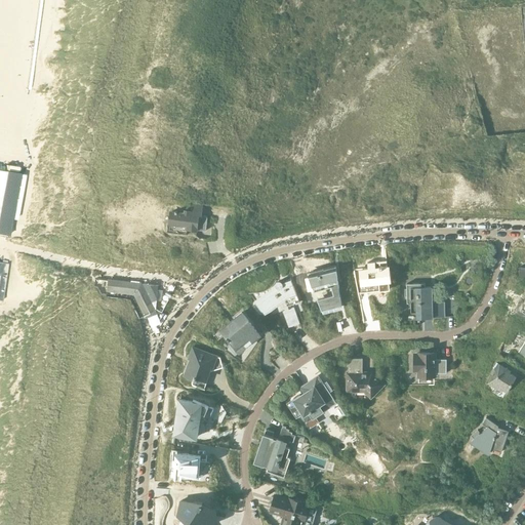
[(0,235),(5,237),(7,220),(14,221),(21,186),(14,185),(16,173),(0,170),(0,235)]
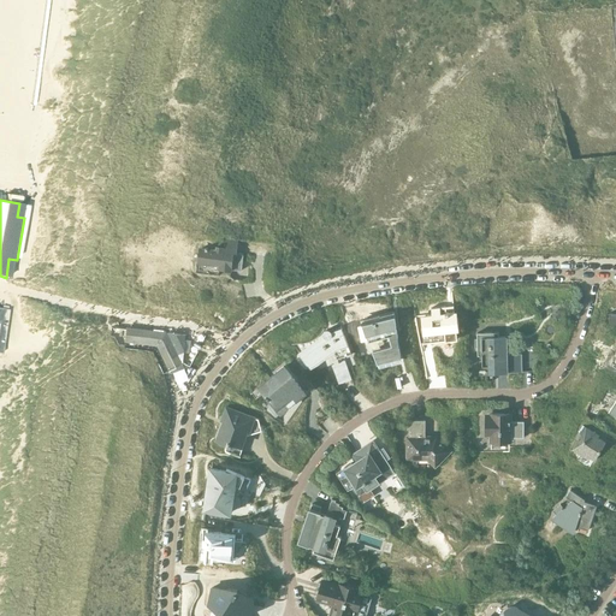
[(201,249),(200,256),(200,264),(219,266),(218,270),(230,271),(230,270),(241,271),(243,254),(236,253),(237,242),(224,241),(223,248),(215,248),(215,250),(201,249)]
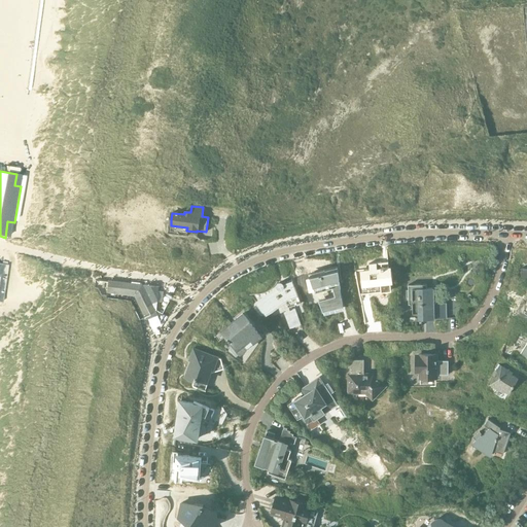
[(354,266),(359,294),(390,290),(389,278),(391,277),(391,275),(391,274),(390,272),(388,272),(387,261),(369,265),(369,269),(355,271),(354,266)]
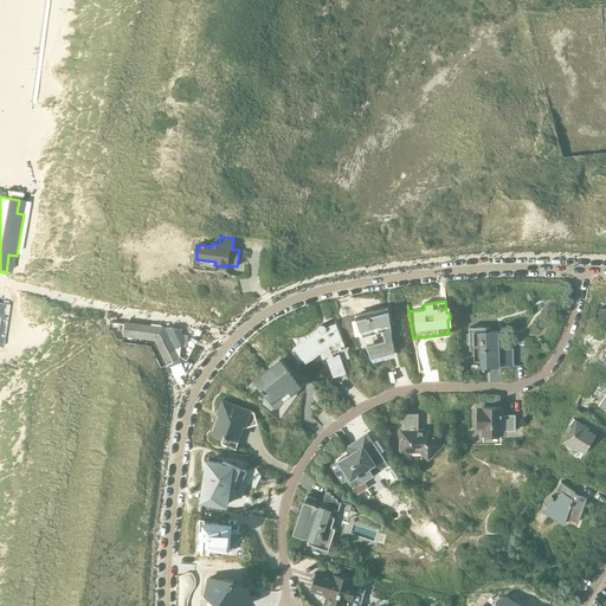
[(362,336),(382,330),(385,341),(366,346),(373,361),(394,356),(387,305),(354,314),(362,336)]
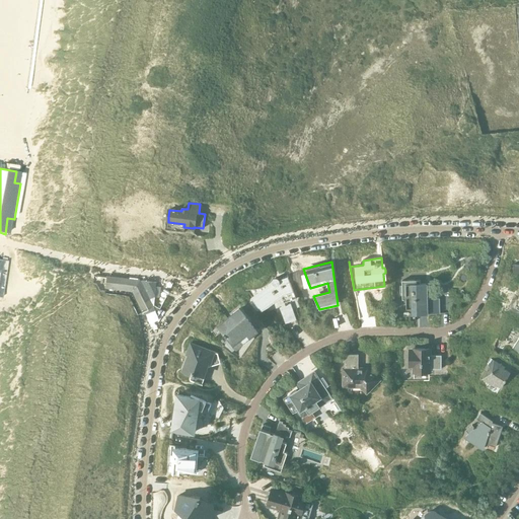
[(132,293),(143,313),(153,307),(153,306),(153,305),(141,281),(106,277),(105,289),(132,293)]
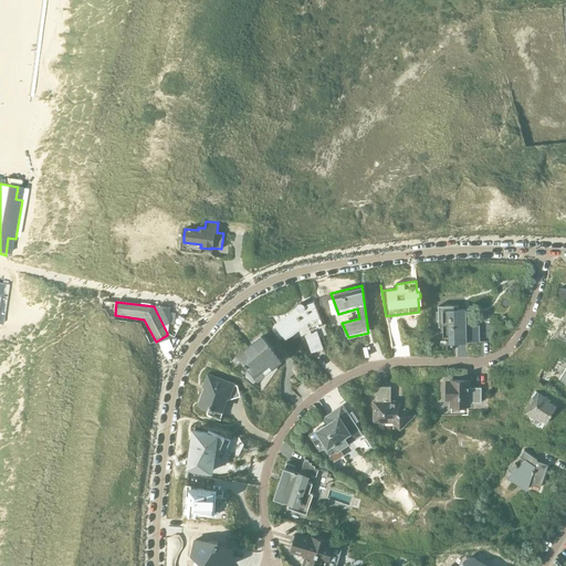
[(313,302),(304,305),(303,304),(302,303),(301,303),(300,303),(299,303),(297,304),(296,305),(296,306),(296,308),(273,324),(274,326),(283,338),(305,322),(308,331),(322,326),(313,302)]
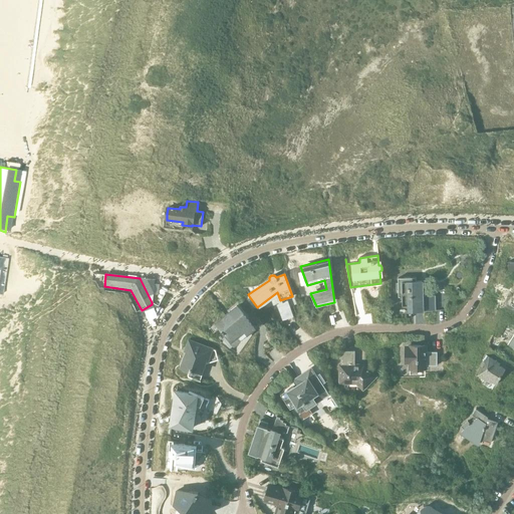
[(410,306),(411,311),(435,310),(435,296),(420,296),(420,290),(422,290),(422,281),(416,281),(416,277),(398,278),(398,297),(402,297),(402,306),(410,306)]
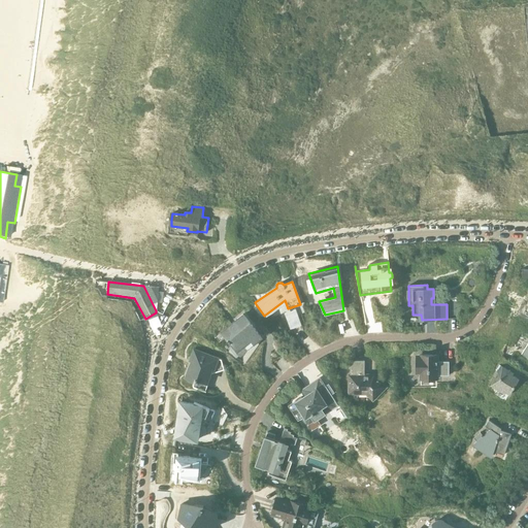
[(156,310),(159,288),(143,286),(156,310)]
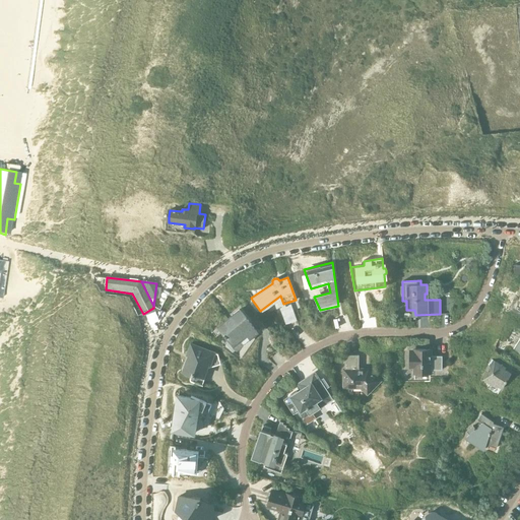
[(290,305),(279,309),(284,321),(296,317),(290,305)]
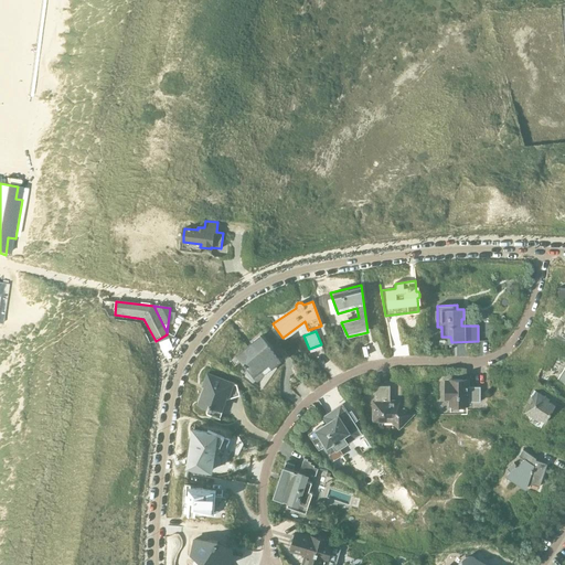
[(259,336),(236,355),(257,380),(264,374),(264,373),(272,366),(272,368),(281,360),(259,336)]
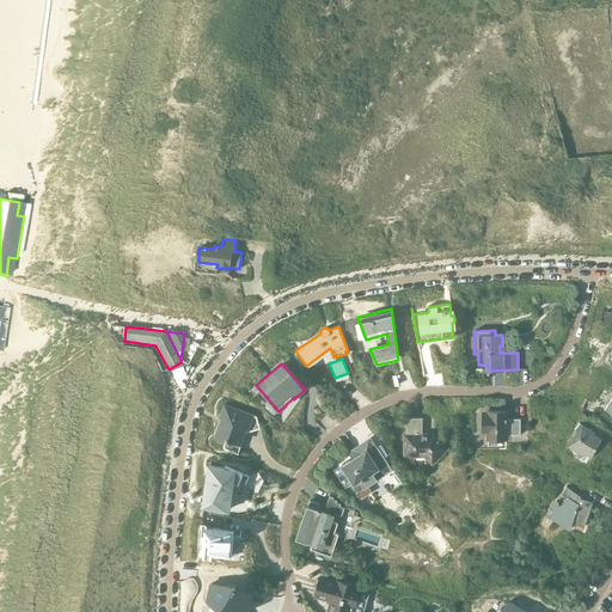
[(221,412),(222,412),(225,414),(220,429),(218,428),(214,440),(224,444),(222,448),(238,454),(238,453),(234,452),(242,432),(245,433),(259,428),(256,417),(256,416),(224,405),(221,412)]
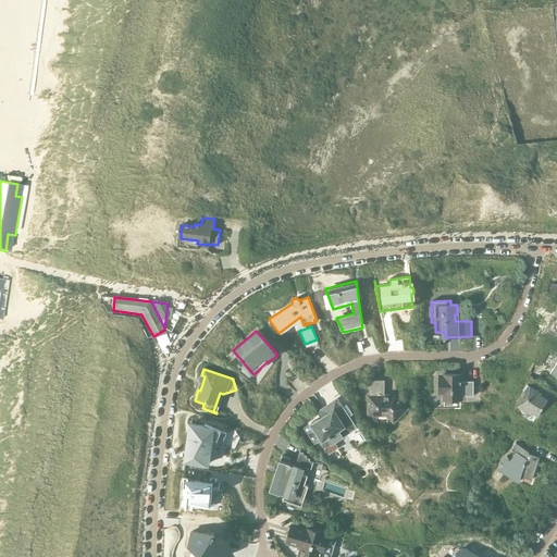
[(458,374),(458,375),(459,375),(459,376),(455,376),(455,374),(444,374),(444,376),(438,376),(438,390),(444,390),(444,400),(460,400),(460,396),(473,396),(473,382),(460,382),(460,374),(458,374)]
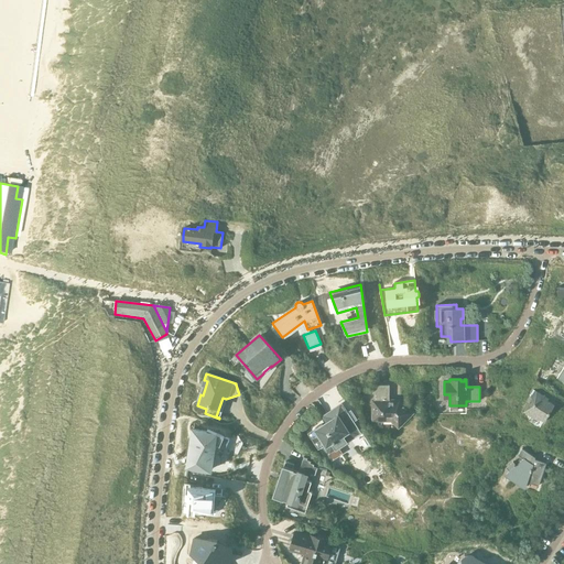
[(389,386),(373,386),(373,420),(375,420),(377,421),(381,421),(383,420),(391,420),(398,426),(401,423),(404,422),(407,420),(408,416),(410,413),(399,402),(389,402),(389,386)]
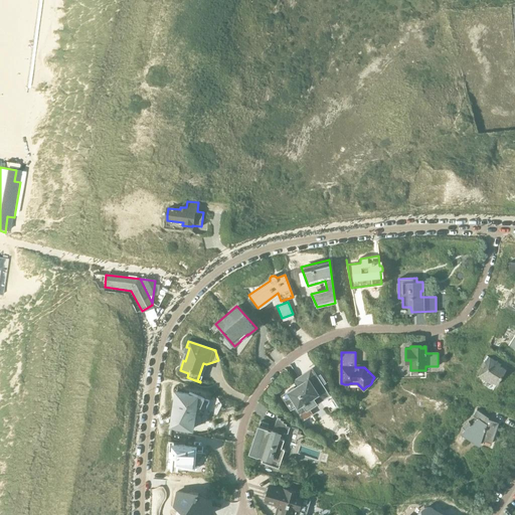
[(506,370),(500,366),(501,364),(490,357),(478,376),(492,385),(494,383),(497,385),(506,370)]
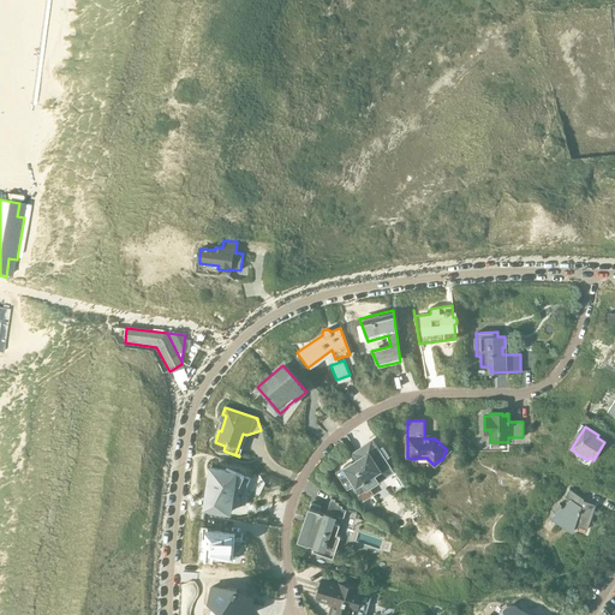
[(344,469),(342,470),(353,487),(362,500),(370,494),(366,488),(390,472),(384,461),(377,451),(370,441),(352,453),(357,460),(344,469)]
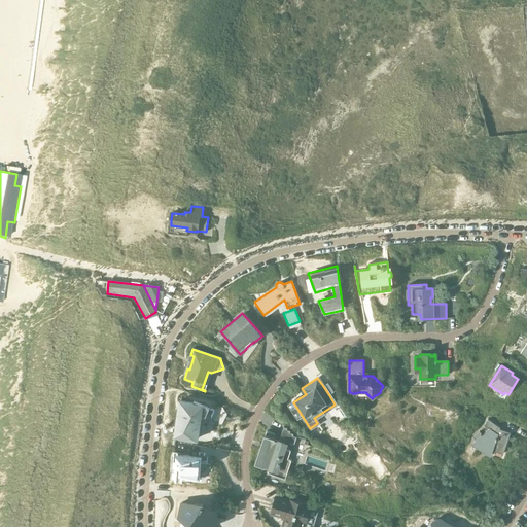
[(323,386),(329,395),(334,392),(327,384),(323,386)]
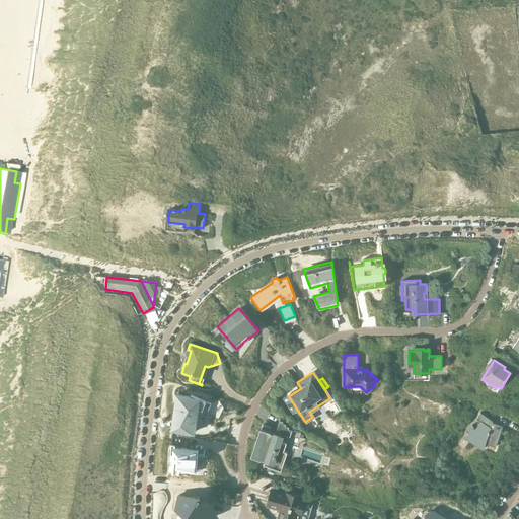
[(178,389),(177,389),(170,441),(171,441),(173,430),(194,433),(197,413),(205,417),(210,404),(191,396),(190,397),(177,396),(178,389)]
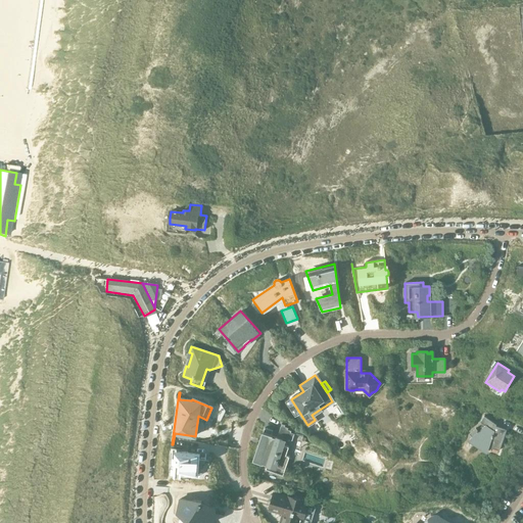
[(469,434),(472,436),(467,440),(486,454),(489,447),(498,450),(506,430),(495,426),(496,424),(484,416),(480,423),(484,426),(478,431),(475,428),(469,434)]
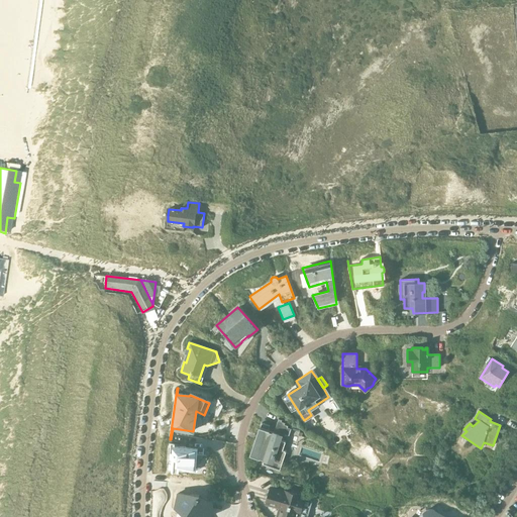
[(275,428),(279,429),(278,431),(289,434),(291,428),(287,427),(288,426),(284,424),(285,422),(281,421),(282,420),(278,418),(275,428)]
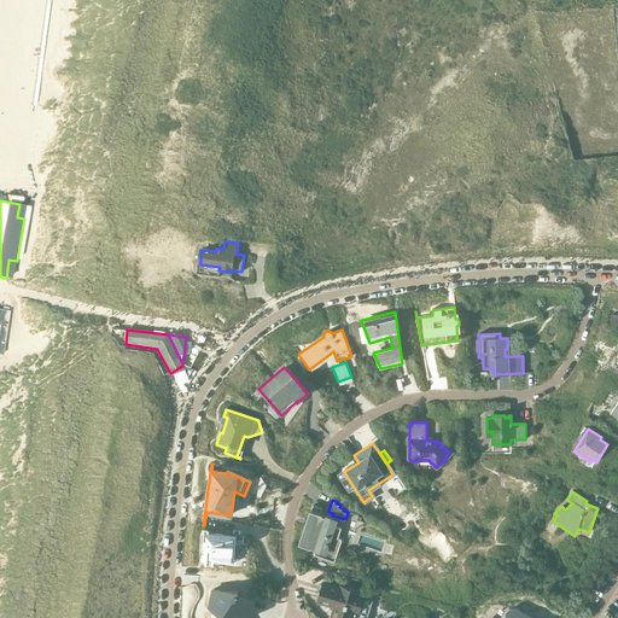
[(333,519),(320,516),(322,508),(313,506),(310,512),(309,511),(297,544),(308,548),(315,551),(313,555),(334,561),(342,540),(337,538),(340,528),(337,526),(331,525),(333,520),(333,519)]
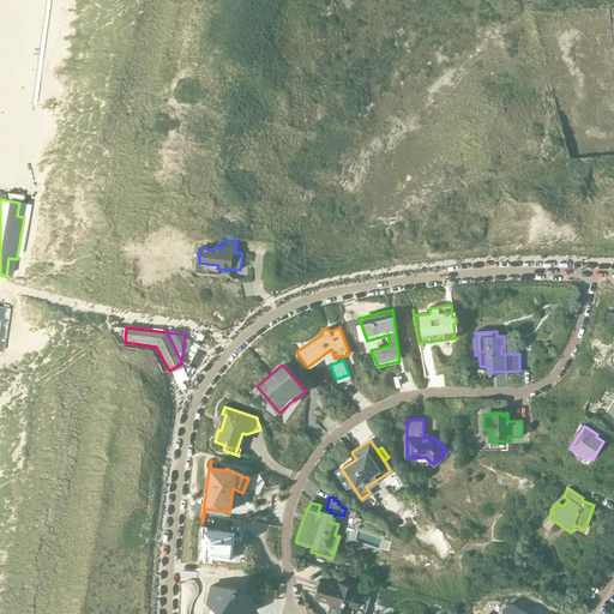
[(202,530),(200,558),(212,559),(232,560),(232,564),(242,565),(245,541),(234,540),(234,533),(221,531),(202,530)]
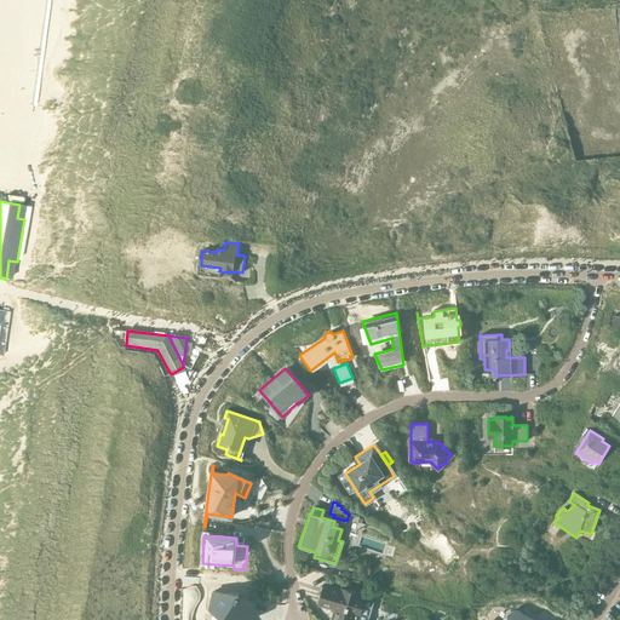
[(342,591),(323,585),(319,603),(337,608),(334,616),(336,616),(334,619),(367,619),(374,600),(360,596),(360,593),(342,589),(342,591)]
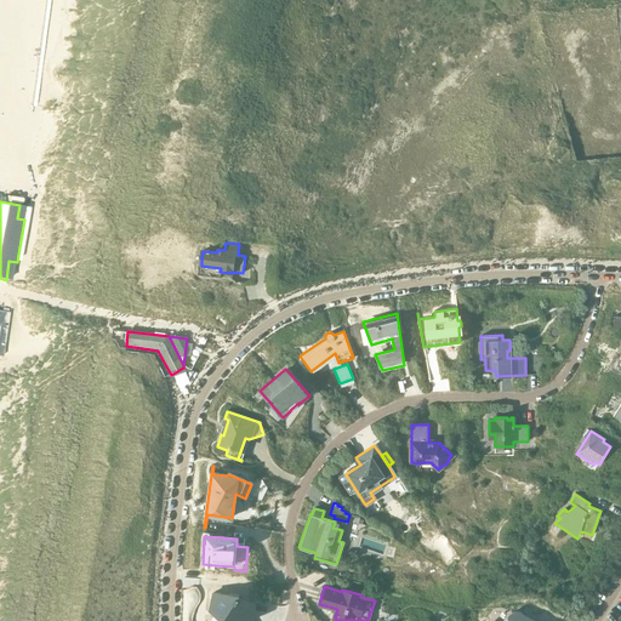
[(210,610),(216,613),(224,615),(228,620),(251,620),(255,603),(240,600),(239,598),(239,594),(214,593),(210,610)]
